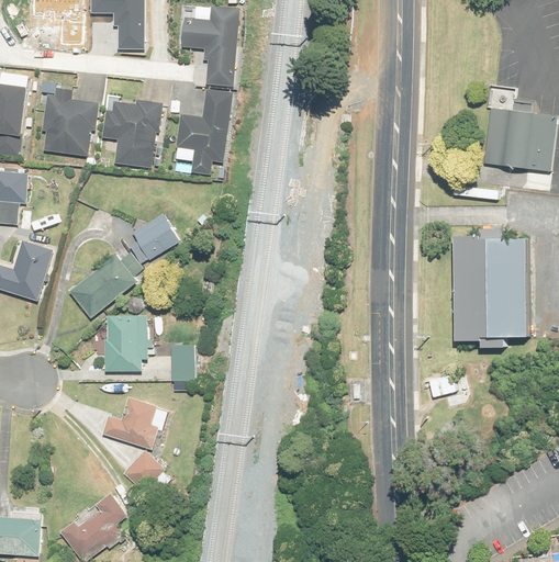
[(26,87),(0,82),(0,154),(19,157),(26,87)]
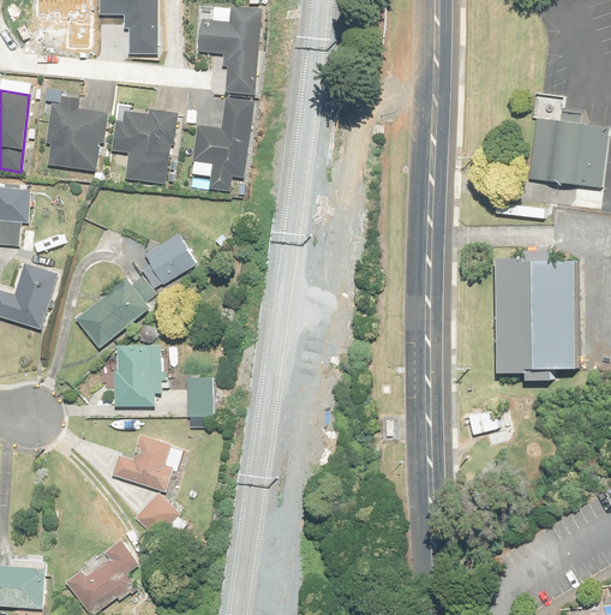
[(219,130),(193,127),(189,163),(210,166),(208,187),(229,190),(231,175),(244,178),(255,100),(223,96),(219,130)]
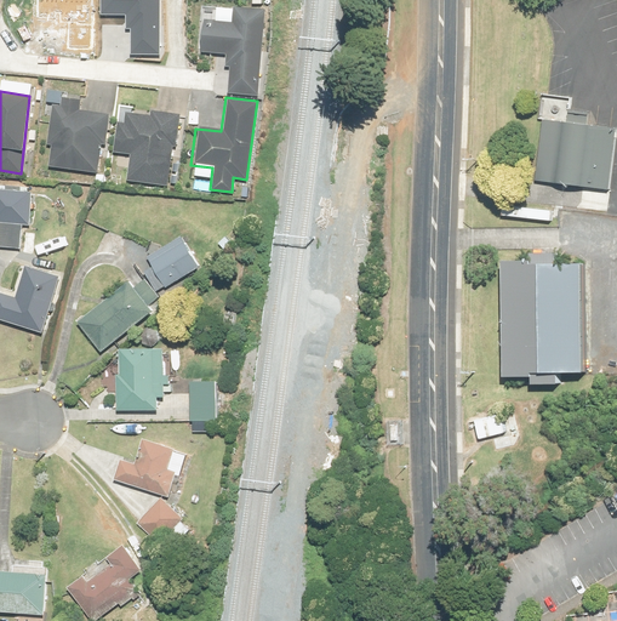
[(60,107),(49,106),(44,146),(49,147),(46,167),(95,175),(98,146),(102,146),(106,115),(78,112),(79,101),(61,98),(60,107)]
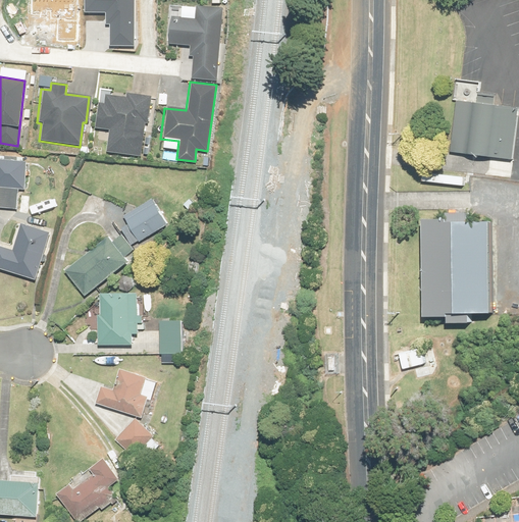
[(103,102),(95,101),(93,128),(108,131),(106,152),(140,155),(143,122),(149,123),(152,96),(127,94),(127,97),(104,95),(103,102)]
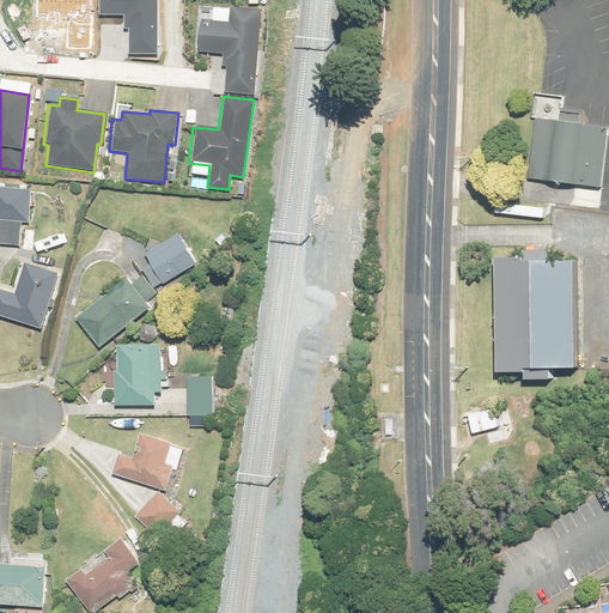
[(607,128),(531,116),(522,178),(597,189),(607,128)]
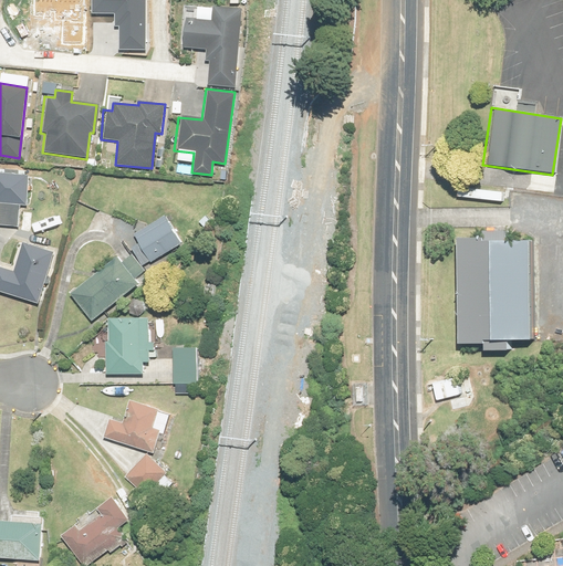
[(27,175),(0,173),(0,227),(25,229),(27,212),(18,212),(19,205),(25,206),(27,175)]
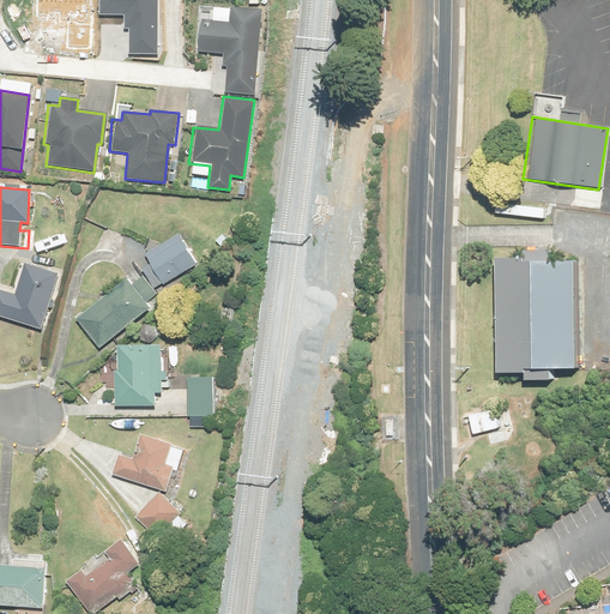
[(149,264),(139,270),(153,290),(194,264),(175,235),(144,256),(149,264)]
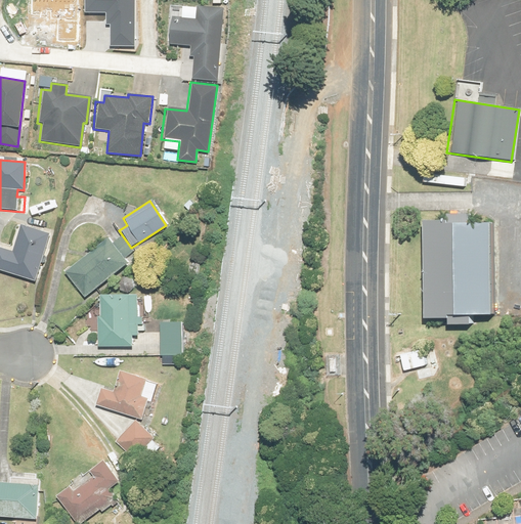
[(489,317),(490,222),(427,222),(426,317),(489,317)]
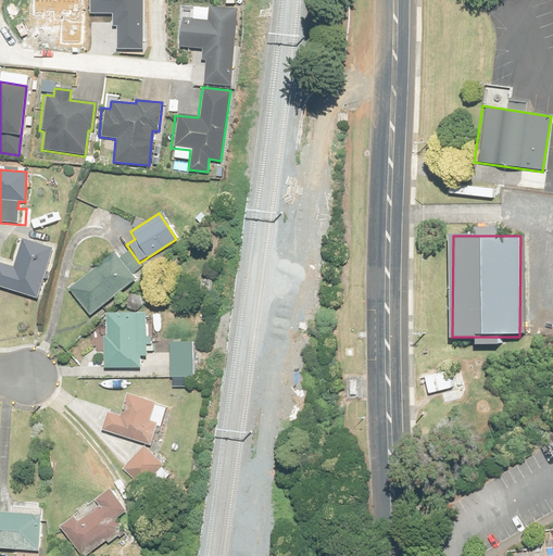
[(13,266),(0,262),(0,287),(37,298),(51,244),(21,237),(13,266)]
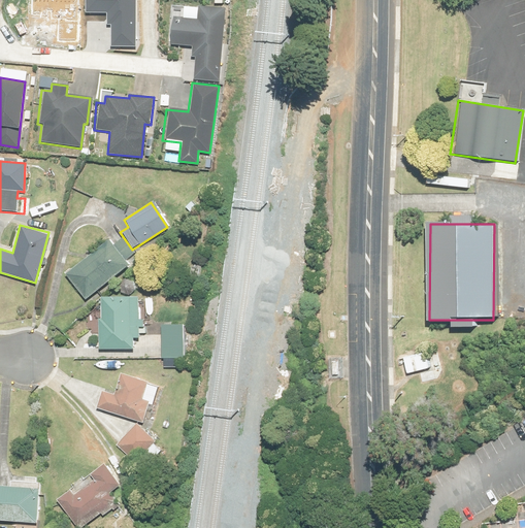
[(121,239),(112,245),(107,239),(63,274),(84,300),(127,265),(124,261),(133,255),(121,239)]
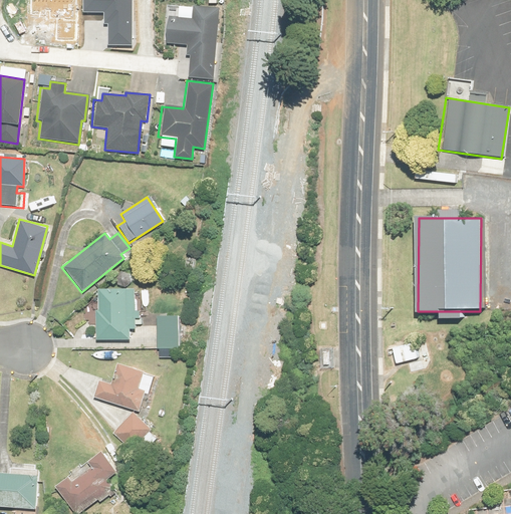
[(98,310),(94,310),(94,340),(129,340),(129,329),(135,329),(135,324),(140,324),(140,312),(136,312),(135,288),(98,288),(98,310)]
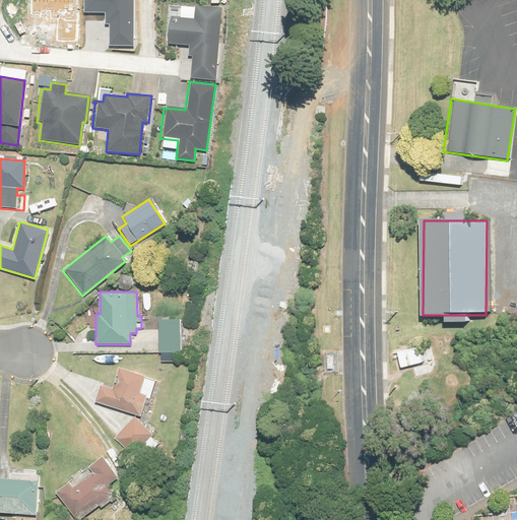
[(179,319),(157,319),(157,352),(179,353),(179,319)]
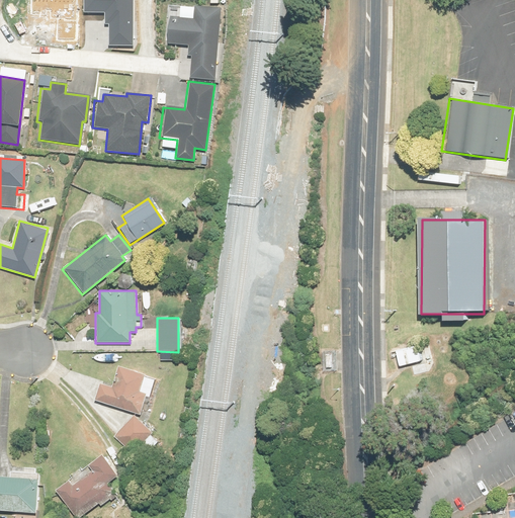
[(110,385),(98,382),(93,401),(140,415),(144,401),(147,402),(154,379),(115,368),(110,385)]
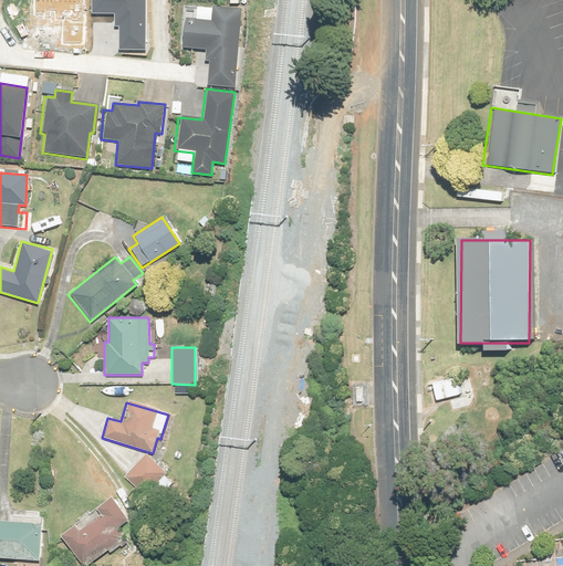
[(142,496),(153,485),(160,494),(174,481),(165,472),(146,453),(122,478),(142,496)]
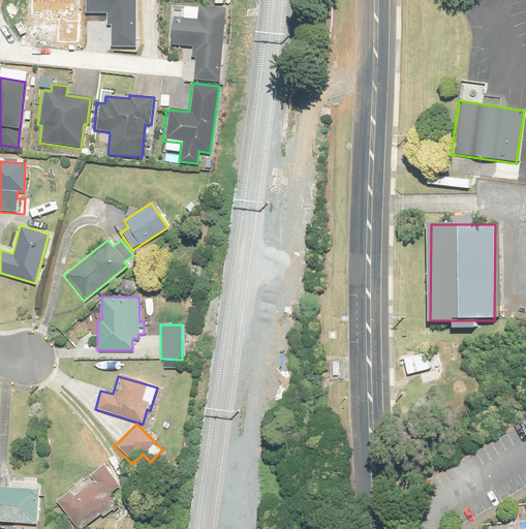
[(68,489),(54,501),(75,528),(76,528),(97,514),(101,519),(120,504),(112,494),(121,487),(103,465),(89,476),(92,480),(73,495),(68,489)]
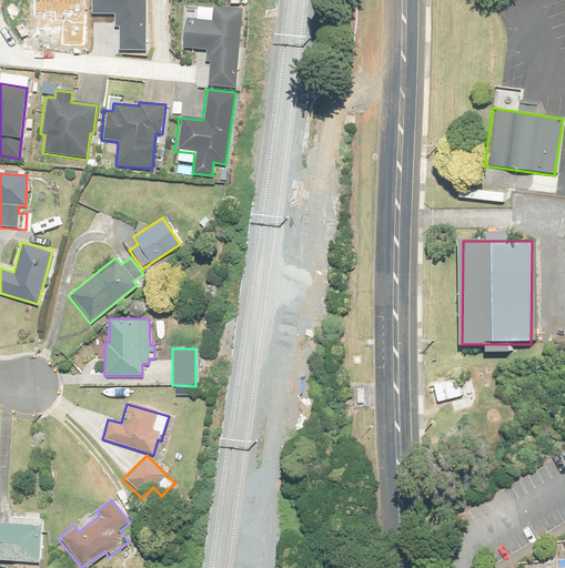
[(0,559),(13,560),(12,567),(38,567),(39,557),(41,526),(34,525),(34,518),(8,516),(8,524),(0,523),(0,559)]
